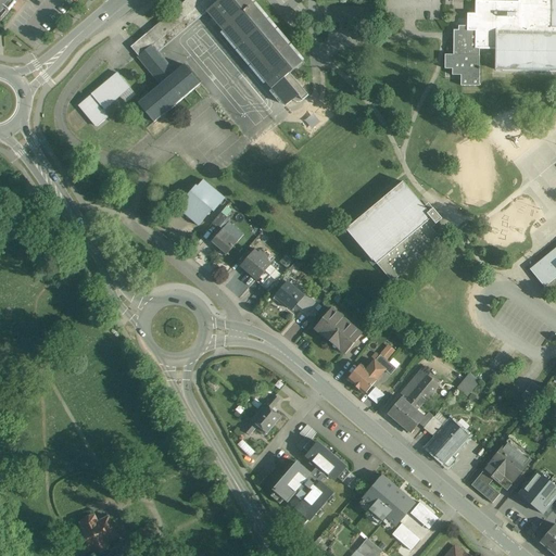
[(0,0),(0,21),(1,22),(9,11),(17,0),(17,1),(17,0),(0,0)]
